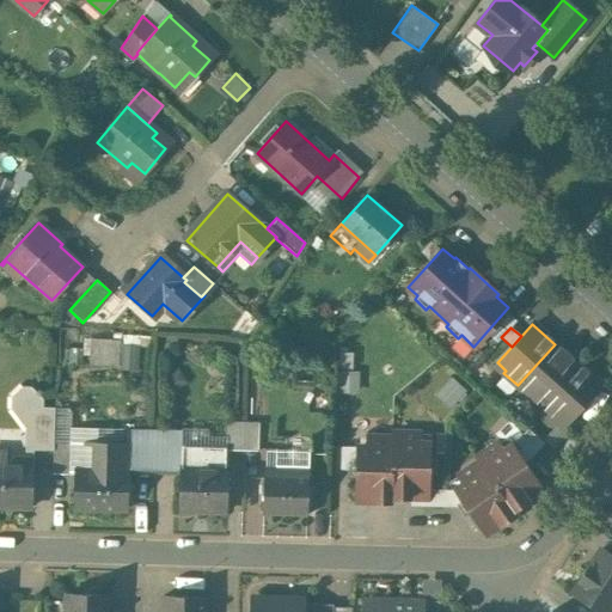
[(112,341),(90,340),(89,365),(111,366),(112,341)]
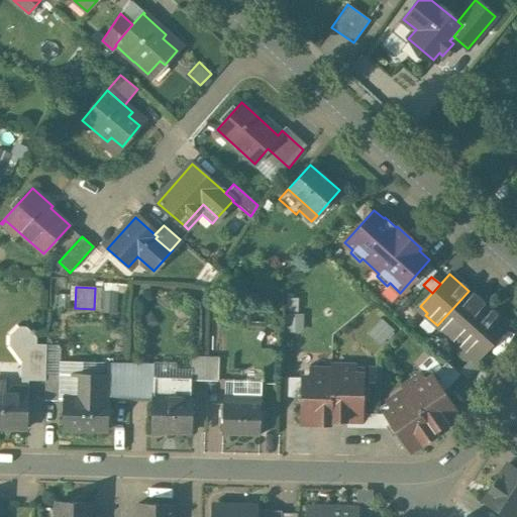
[(487,307),(469,291),(437,325),(455,342),(487,307)]
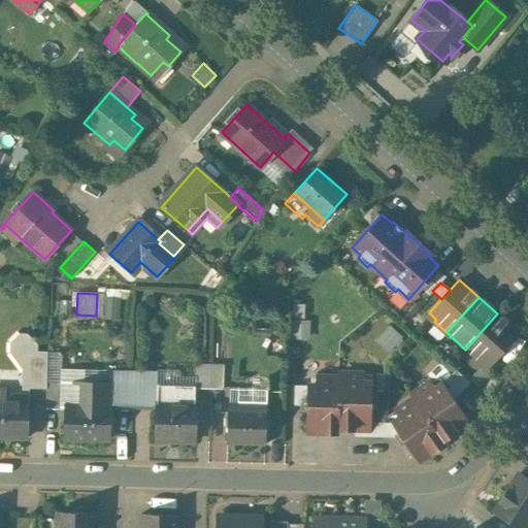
[(497,314),(465,350),(477,361),(481,358),(487,365),(517,331),(497,314)]
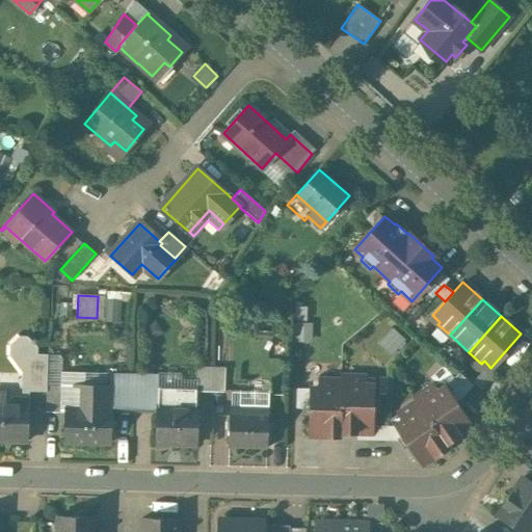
[(394,327),(382,343),(397,352),(408,338),(394,327)]
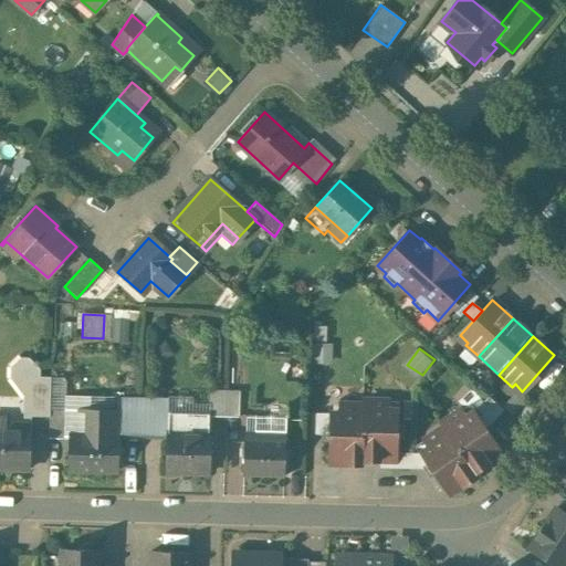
[(28,358),(20,357),(10,367),(10,378),(23,397),(23,402),(30,402),(31,376),(39,377),(39,368),(28,358)]
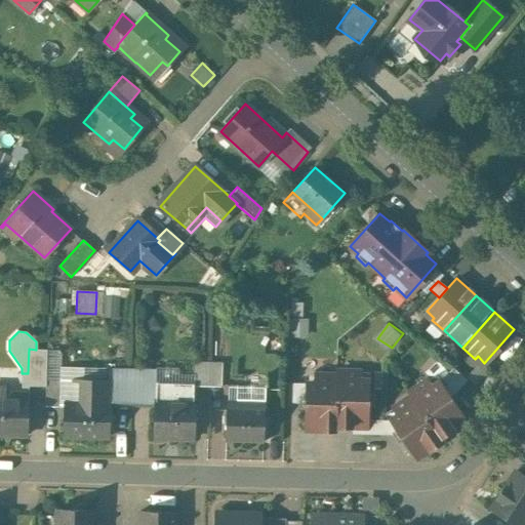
[(36,350),(29,349),(28,373),(28,387),(45,387),(45,380),(46,350),(36,350)]
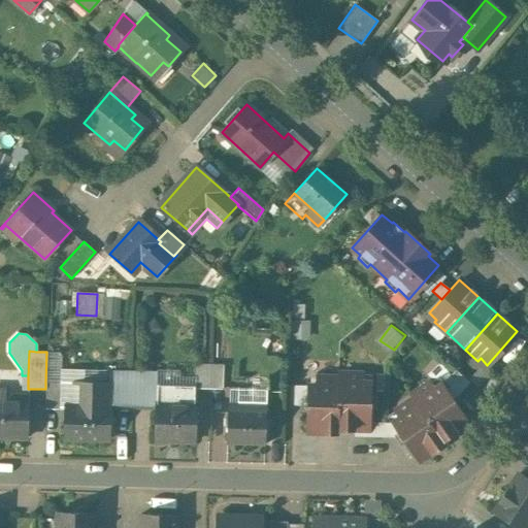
[(60,352),(46,352),(45,383),(60,384),(60,352)]
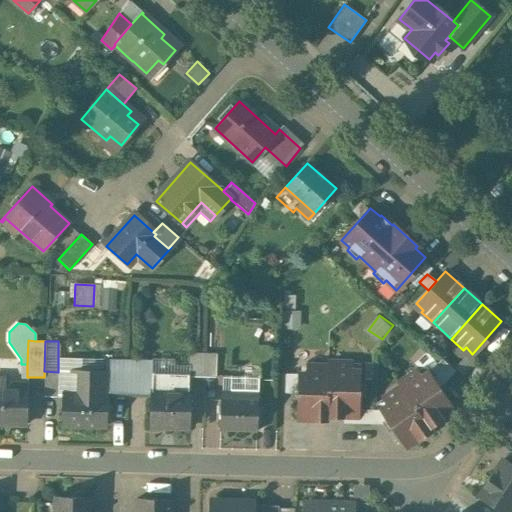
[(127,360),(105,359),(105,371),(105,395),(126,396),(127,360)]
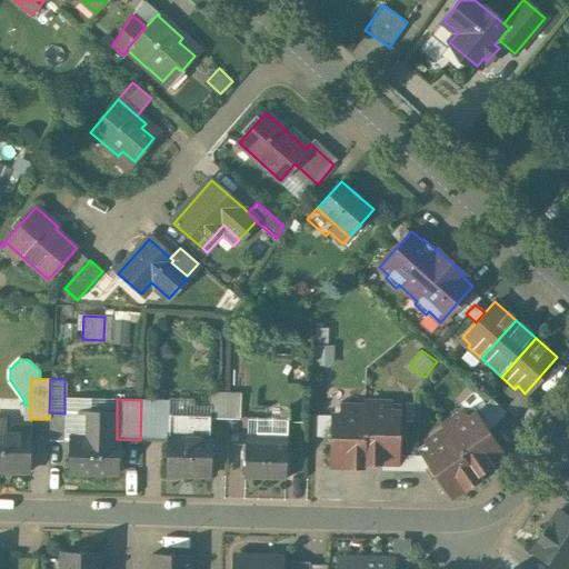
[(169,400),(141,400),(140,440),(167,440),(167,435),(168,415),(169,415),(169,400)]
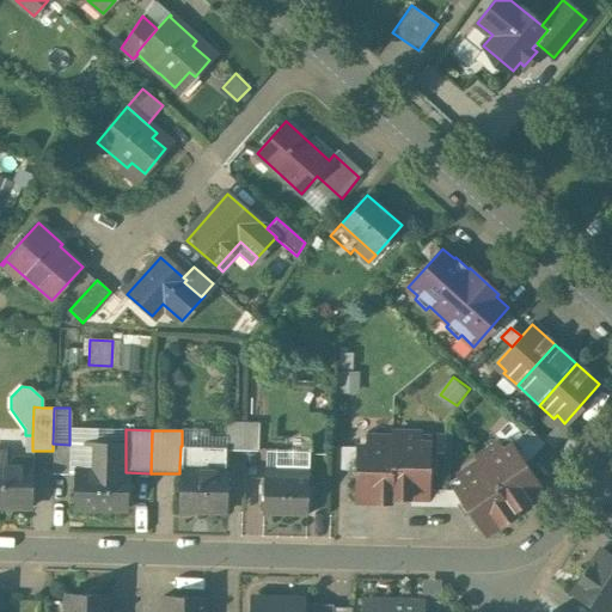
[(391,438),(367,438),(367,447),(356,447),(355,501),(392,502),(392,496),(427,497),(428,444),(417,444),(418,434),(392,433),(391,438)]
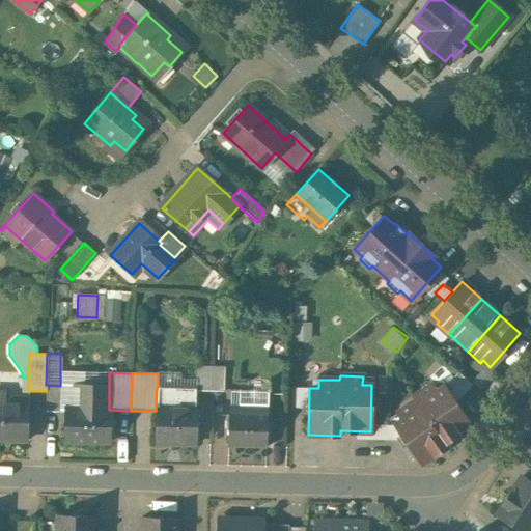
[(492,376),(479,390),(490,400),(501,385),(492,376)]
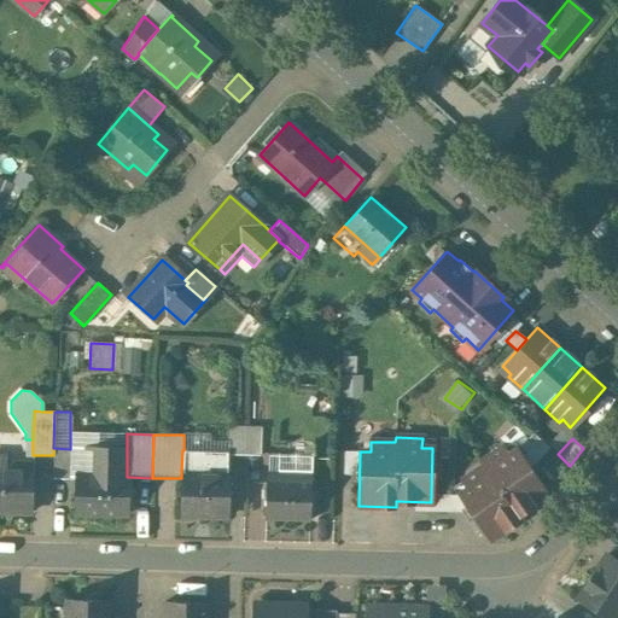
[(127,448),(95,447),(95,477),(127,477),(127,448)]
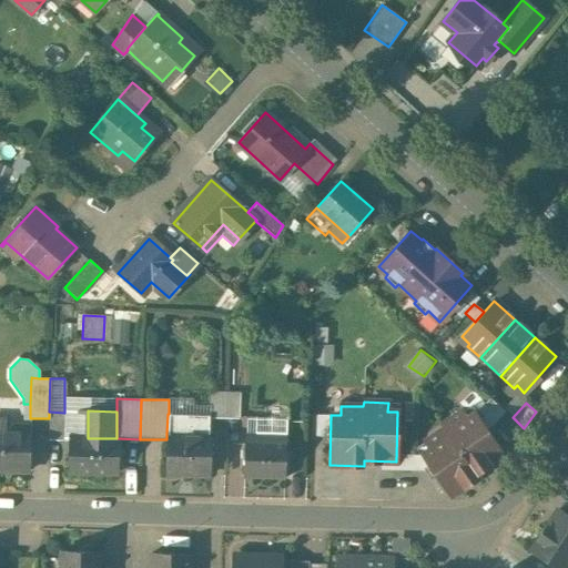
[(64,413),(49,412),(49,418),(49,440),(63,440),(64,413)]
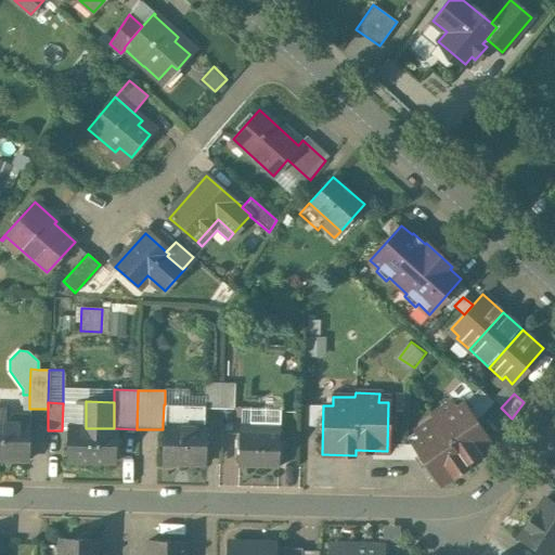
[(451,402),(431,415),(434,418),(415,431),(420,439),(412,443),(440,485),(467,466),(465,462),(491,444),(463,404),(455,409),(451,402)]
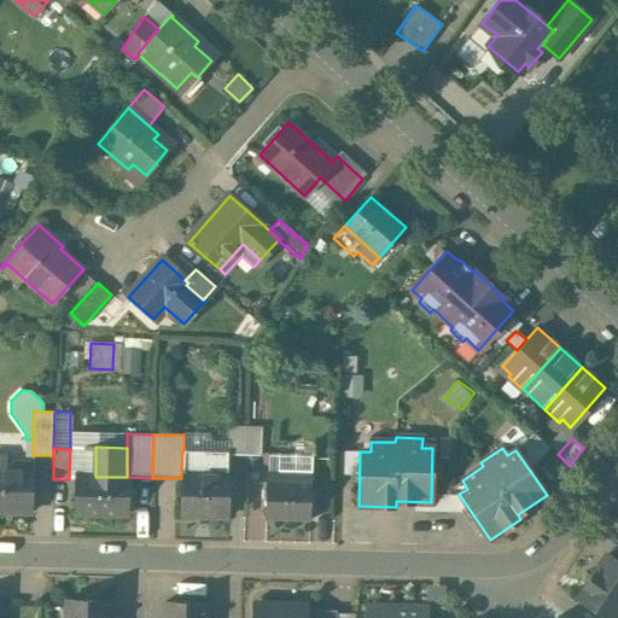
[(0,468),(0,511),(31,512),(33,464),(6,464),(6,468),(0,468)]
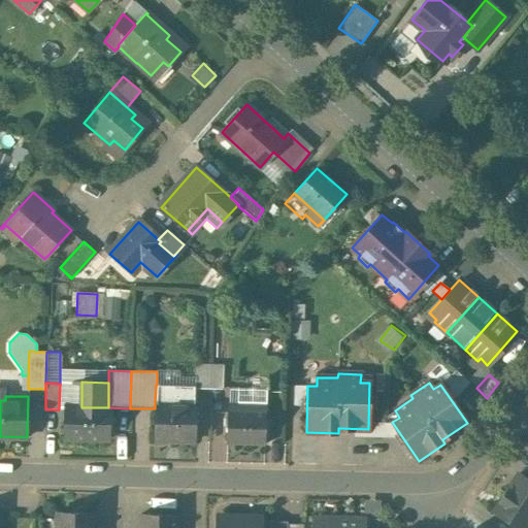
[(195,404),(155,403),(155,408),(155,440),(195,441),(195,404)]
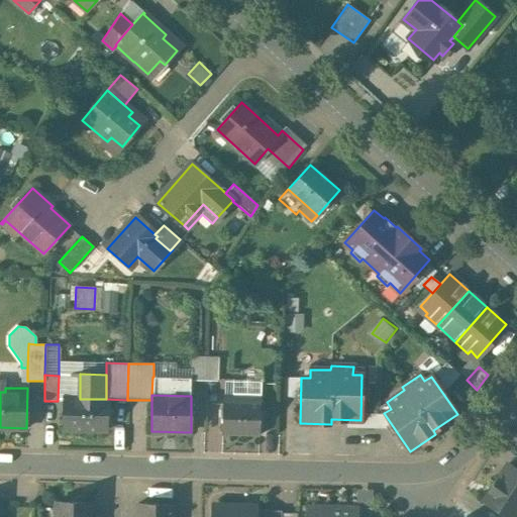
[(80,399),(64,398),(64,429),(105,430),(106,399),(80,399)]
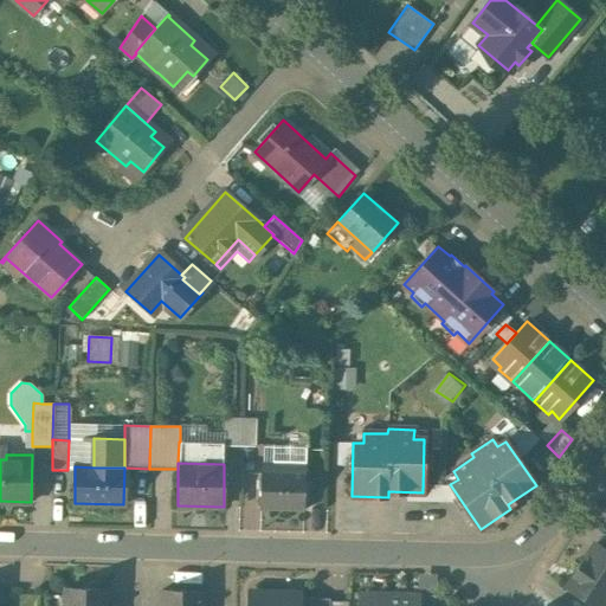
[(304,472),(262,471),(260,508),(303,509),(304,472)]
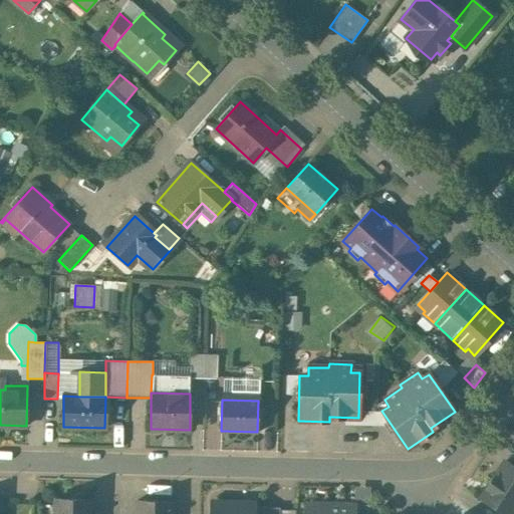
[(513,468),(504,461),(481,496),(506,513),(509,513),(513,507),(513,468)]
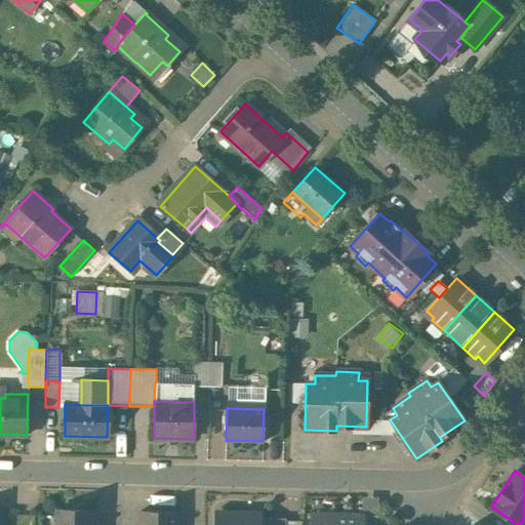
[(90,524),(90,510),(56,510),(55,524),(90,524)]
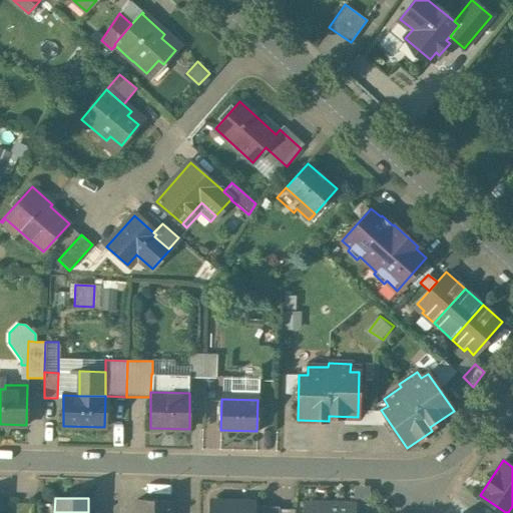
[(170,512),(170,500),(136,499),(135,512),(170,512)]
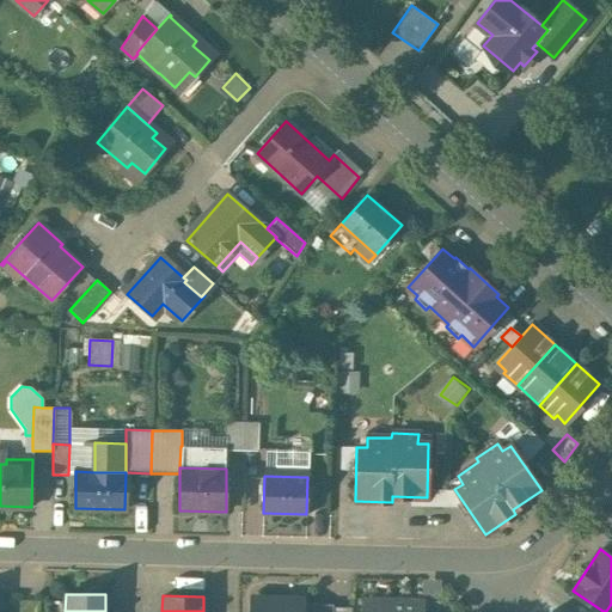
[(281,599),(257,598),(256,611),(300,611),(301,604),(301,599),(299,599),(299,604),(285,603),(281,599)]
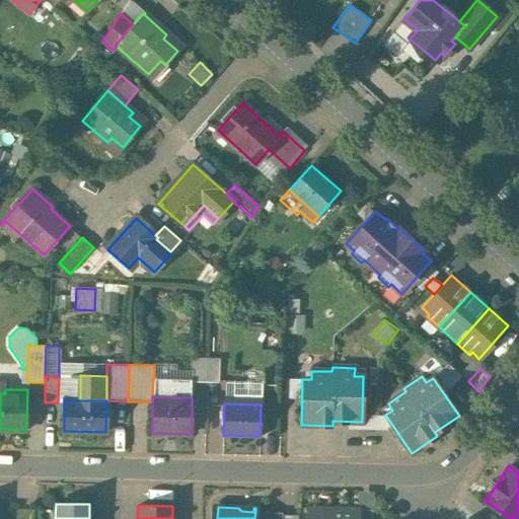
[(359,511),(307,510),(306,518),(358,518),(359,518),(359,511)]
